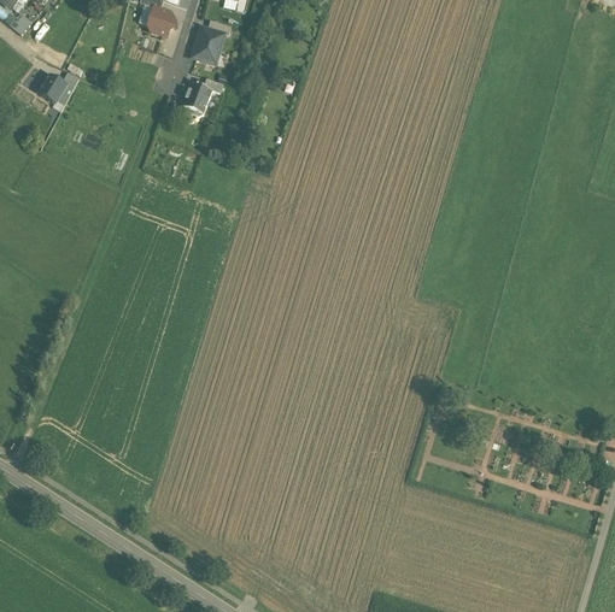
[(163,7),(156,6),(150,24),(153,30),(168,35),(170,29),(175,27),(177,22),(171,11),(163,7)]
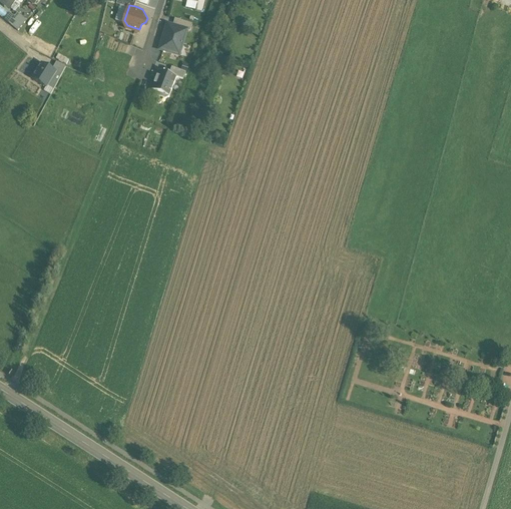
[(20,27),(30,17),(21,9),(11,19),(20,27)]
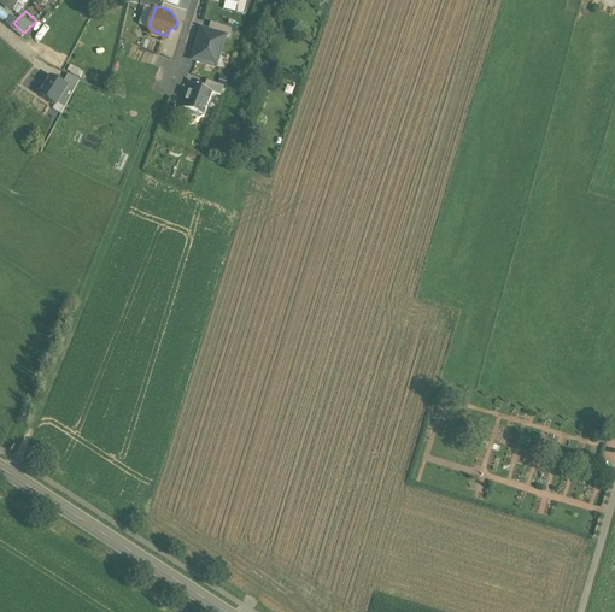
[(210,18),(208,28),(230,35),(233,25),(210,18)]
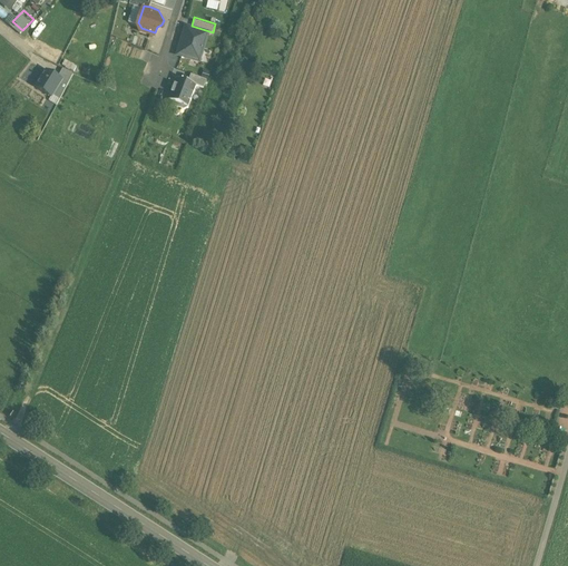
[(177,51),(201,58),(209,31),(192,26),(186,25),(177,51)]
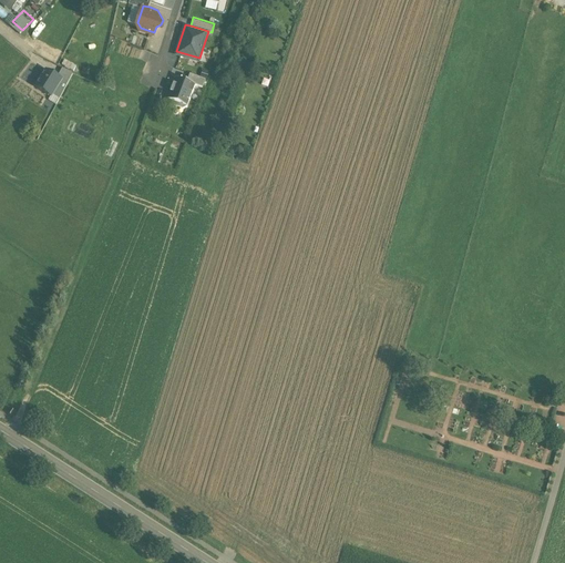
[(74,70),(64,64),(59,74),(63,77),(70,80),(74,70)]
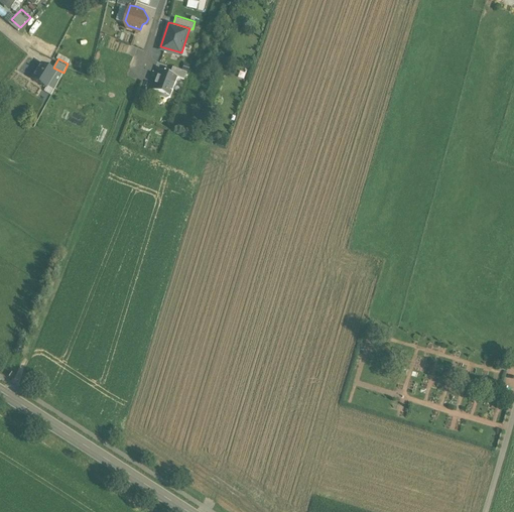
[(53,68),(44,61),(34,77),(48,85),(57,70),(53,68)]
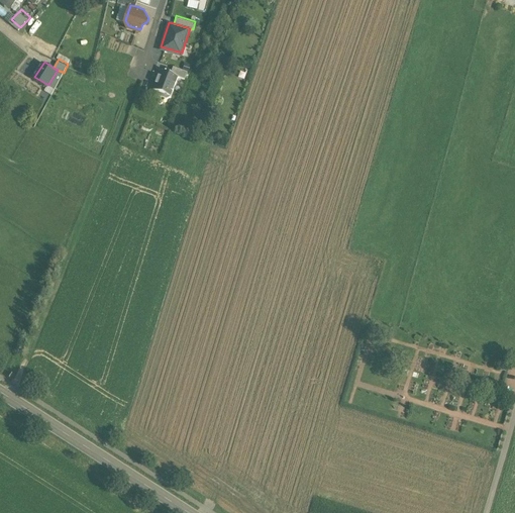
[(175,65),(173,72),(187,77),(189,70),(175,65)]
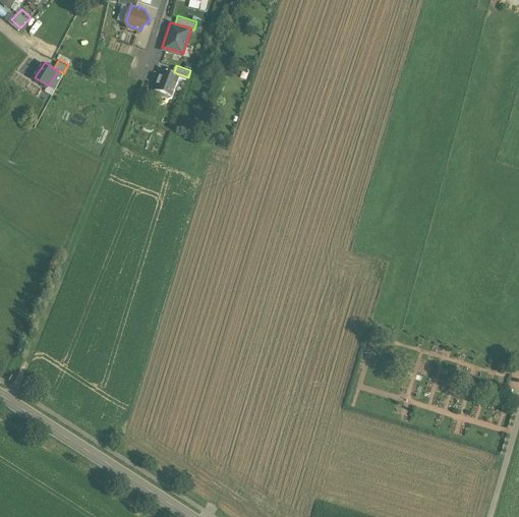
[(174,72),(163,68),(155,92),(172,99),(181,75),(174,72)]
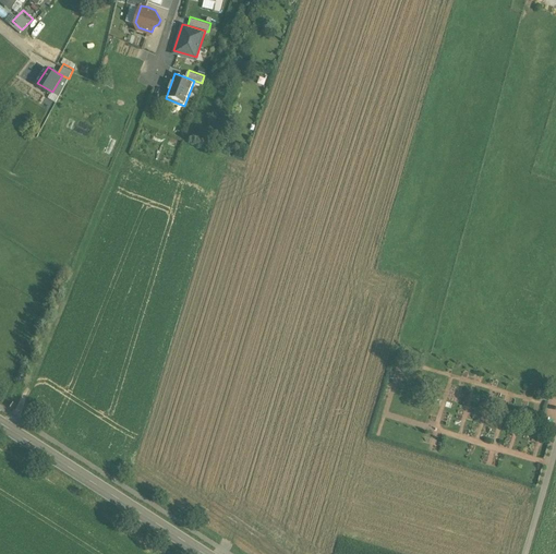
[(69,79),(62,75),(52,92),(59,96),(69,79)]
